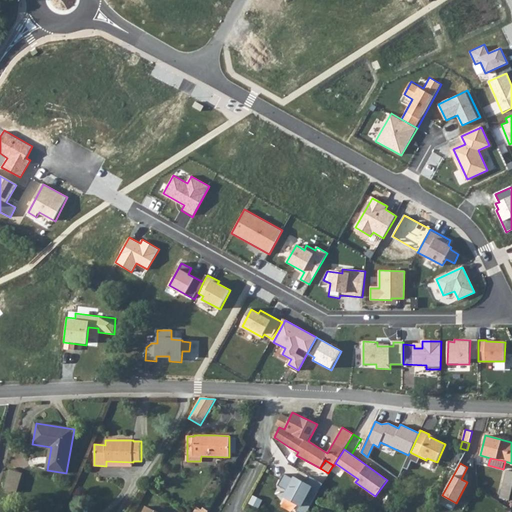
[(17,492),(23,473),(11,470),(5,489),(17,492)]
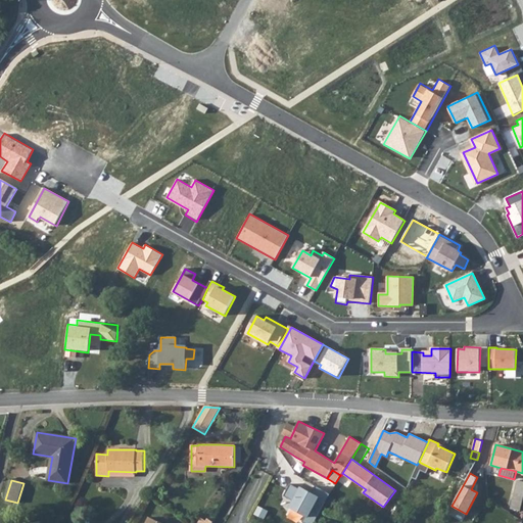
[(522,501),(522,481),(518,480),(510,513),(519,518),(522,501)]
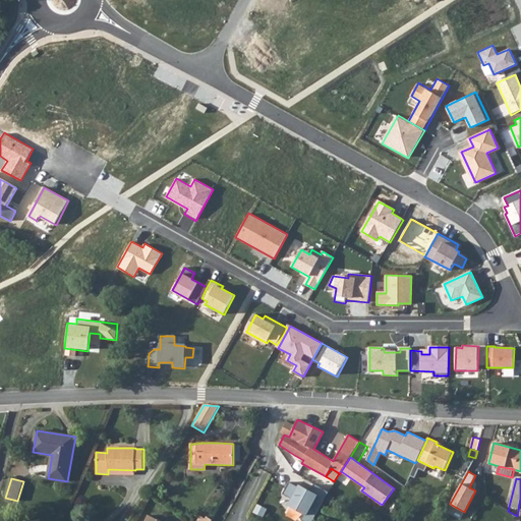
[(289,482),(282,494),(292,500),(290,504),(305,512),(304,514),(301,520),(302,520),(312,520),(325,499),(311,491),(300,485),(299,487),(289,482)]
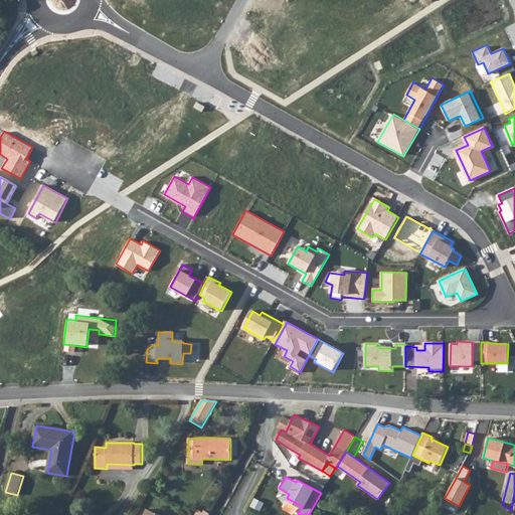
[(325,486),(312,479),(308,486),(321,493),(325,486)]
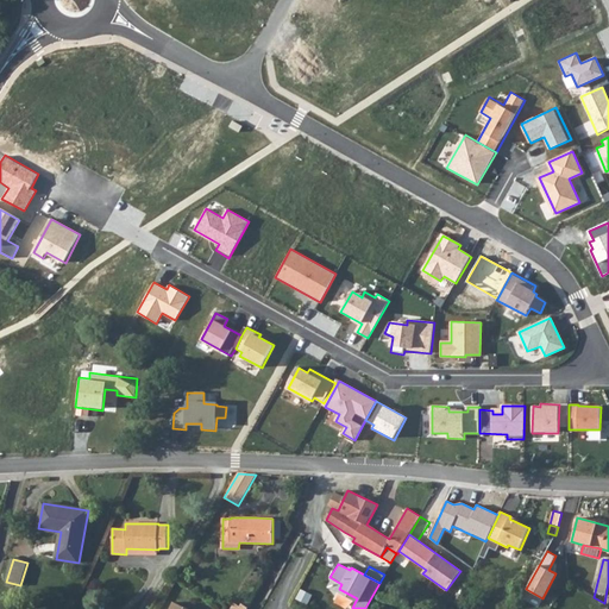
[(356,601),(357,598),(339,589),(338,591),(356,601)]
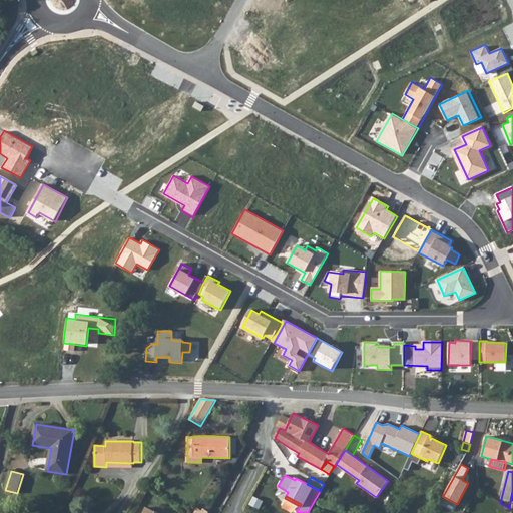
All buildings are outlined.
